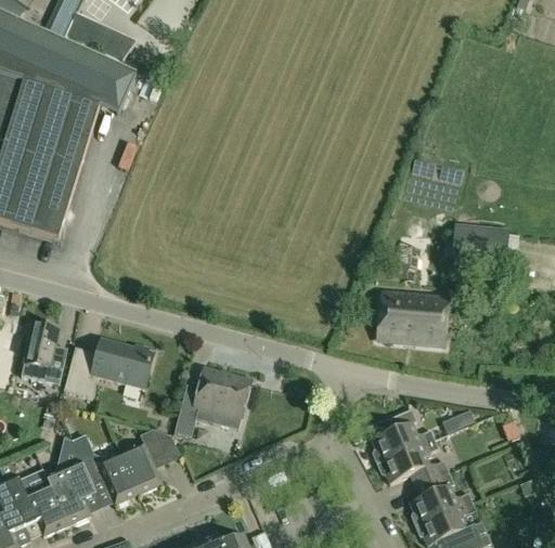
[(0,140),(4,141),(0,154),(0,220),(57,238),(100,104),(118,113),(137,72),(63,38),(48,31),(0,9),(0,140)]
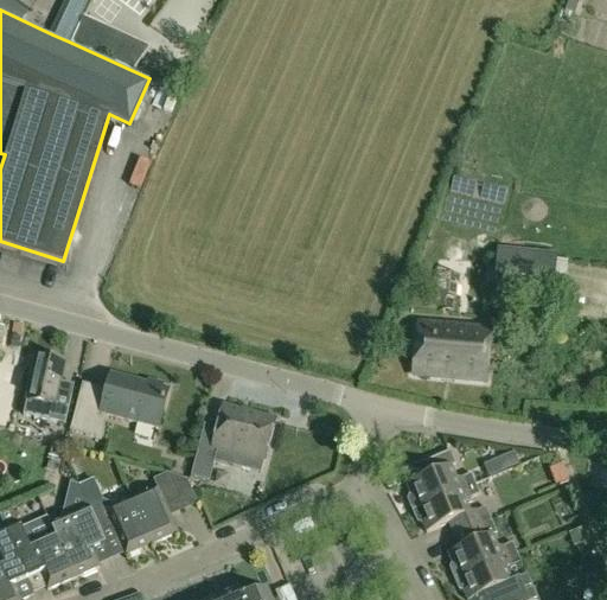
[(71,38),(133,66),(151,42),(83,11),(75,29),(71,38)]
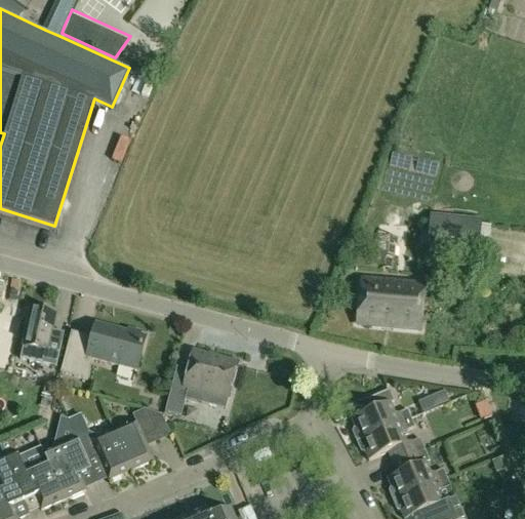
[(50,18),(45,30),(59,36),(62,33),(65,25),(50,18)]
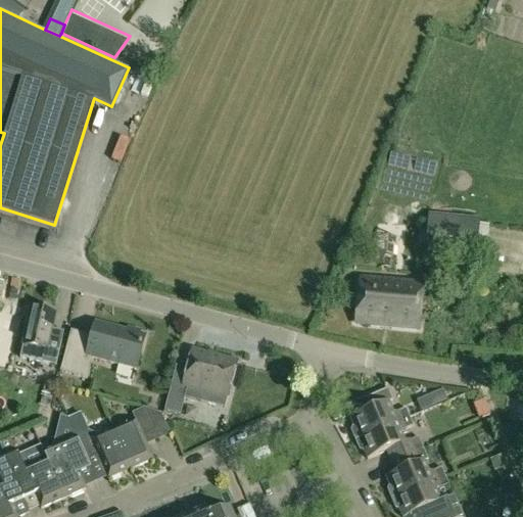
[(425,243),(478,247),(481,214),(428,209),(425,243)]
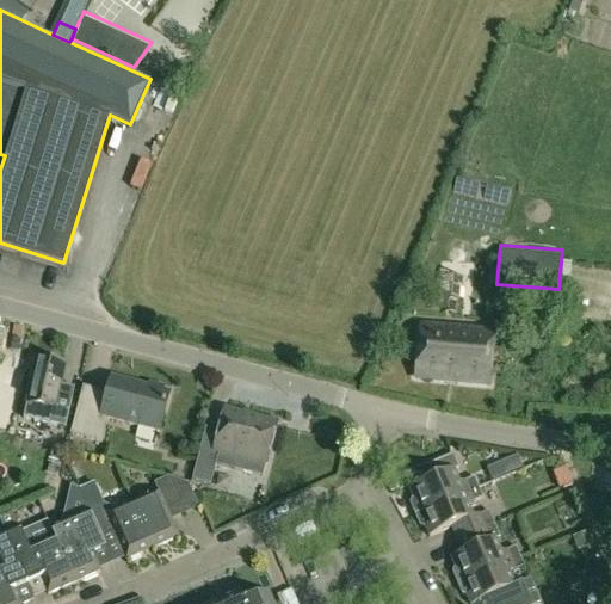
[(493,326),(443,322),(420,320),(415,373),(488,380),(493,326)]
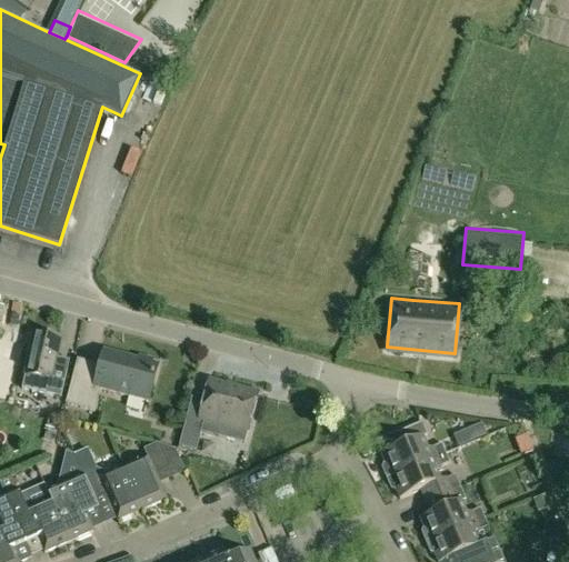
[(61,393),(69,360),(56,357),(60,335),(35,329),(22,384),(61,393)]
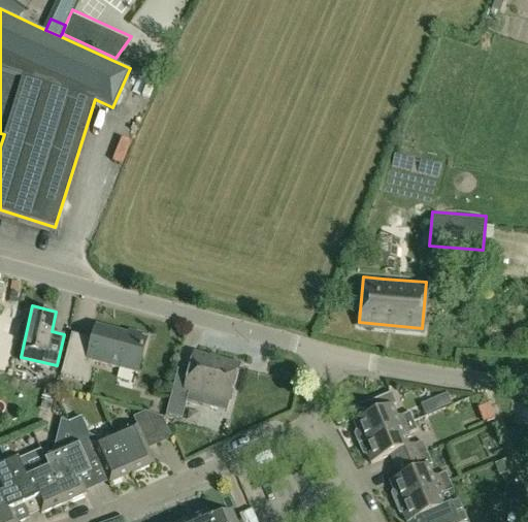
[(0,315),(0,367),(7,369),(19,320),(0,315)]
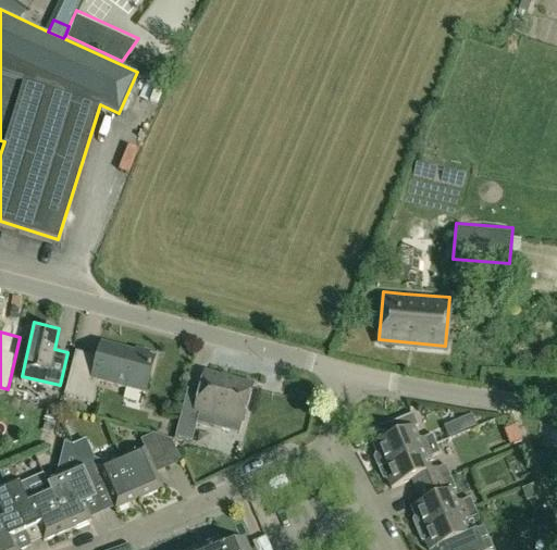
[(135,349),(101,341),(98,354),(95,353),(90,357),(89,359),(74,354),(64,392),(88,399),(94,376),(145,389),(153,354),(148,353),(149,349),(136,346),(135,349)]
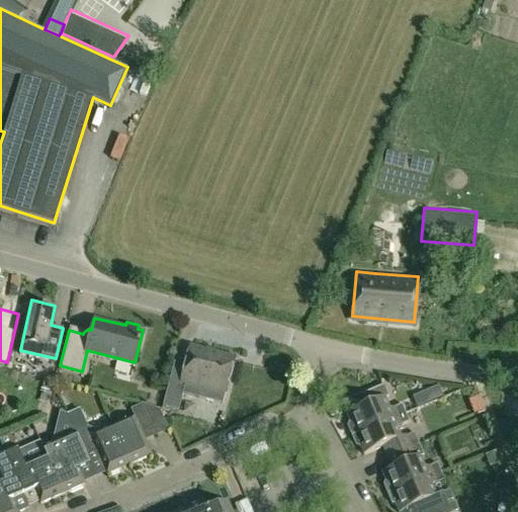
[(174,358),(163,403),(178,407),(182,390),(185,379),(225,390),(234,354),(190,343),(186,361),(174,358)]
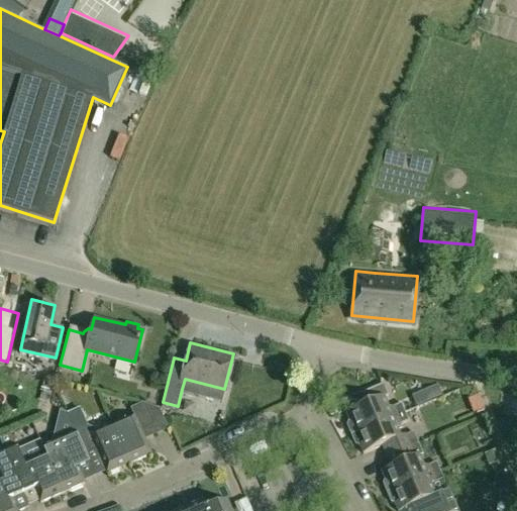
[(347,421),(351,431),(405,408),(401,400),(388,405),(384,394),(388,392),(383,381),(360,390),(365,401),(345,409),(349,417),(347,421)]
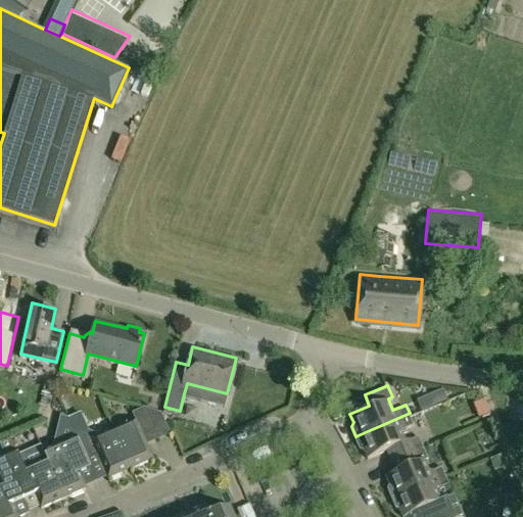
[(144,405),(132,410),(135,416),(113,426),(130,465),(152,456),(142,431),(153,426),(144,405)]
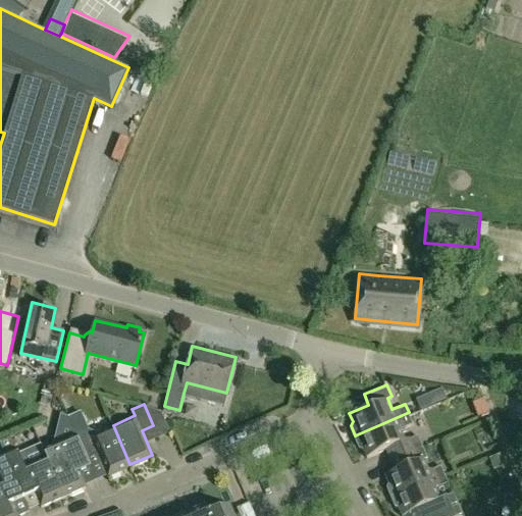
[(363,446),(366,455),(385,447),(390,457),(422,444),(418,432),(404,439),(399,426),(412,421),(409,412),(355,435),(358,445),(363,446)]
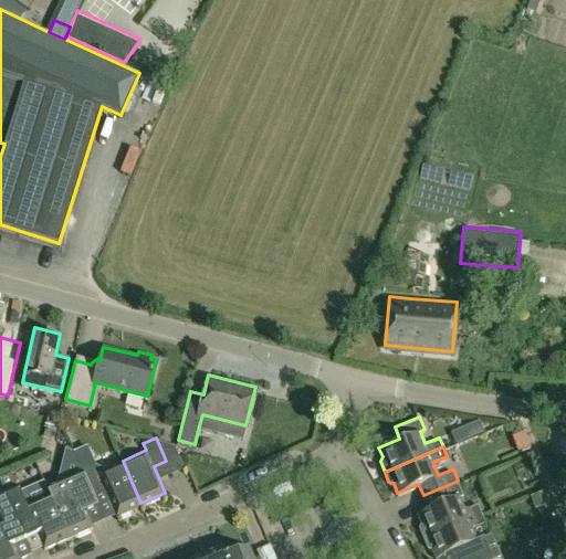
[(76,454),(82,468),(93,493),(105,487),(116,514),(140,503),(123,461),(98,471),(88,449),(76,454)]
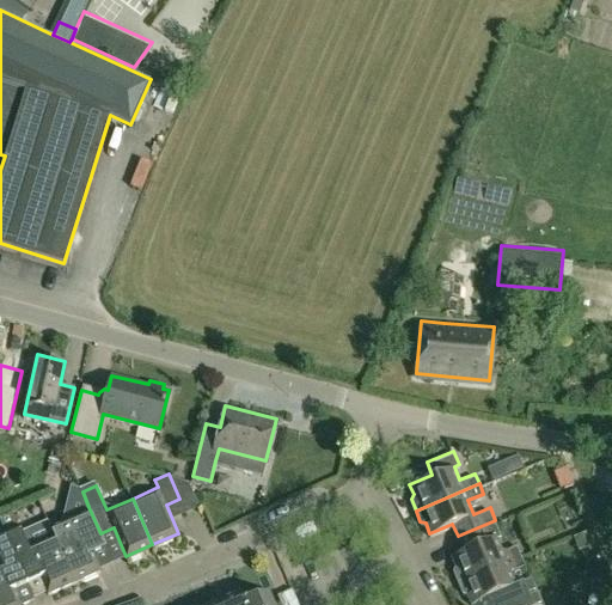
[(93,551),(106,545),(101,533),(89,507),(77,513),(50,524),(54,533),(73,579),(99,568),(93,551)]
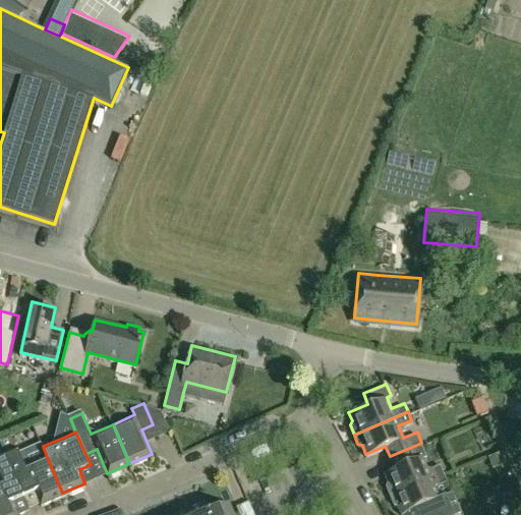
[(35,490),(40,503),(62,493),(46,454),(23,463),(11,435),(0,439),(0,440),(4,450),(23,495),(35,490)]
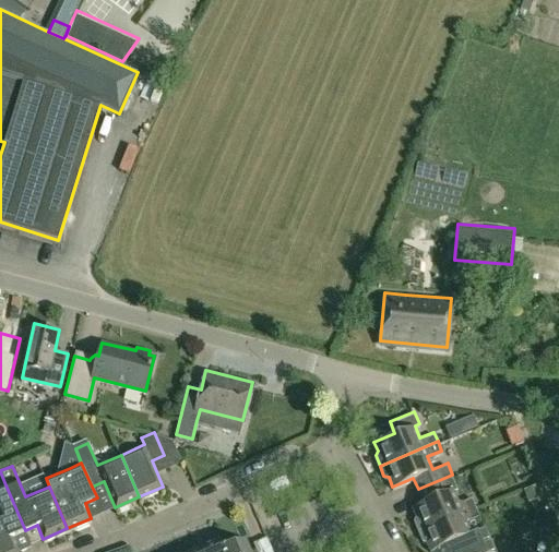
[(414,518),(418,528),(476,504),(472,495),(458,501),(452,489),(458,487),(452,475),(418,489),(423,501),(412,505),(416,514),(414,518)]
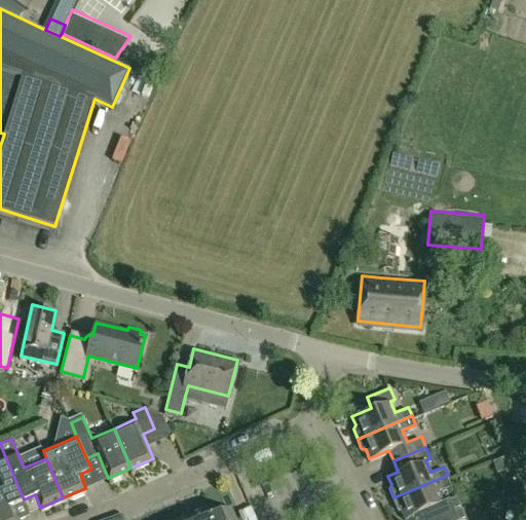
[(0,455),(0,477),(2,482),(0,482),(0,519),(19,519),(12,504),(24,499),(4,454),(0,455)]
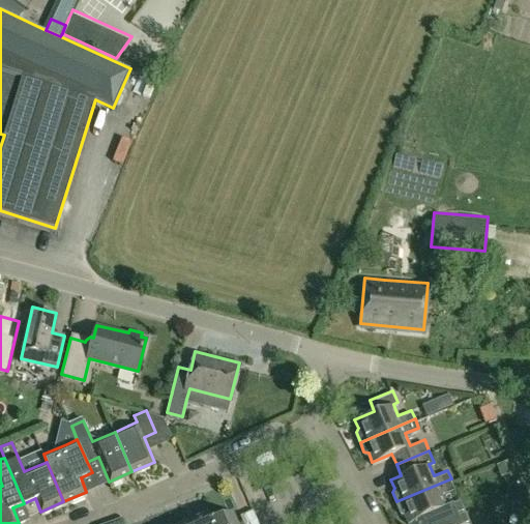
[(432,523),(464,511),(451,478),(396,501),(401,512),(405,513),(408,521),(413,519),(414,523),(432,523)]
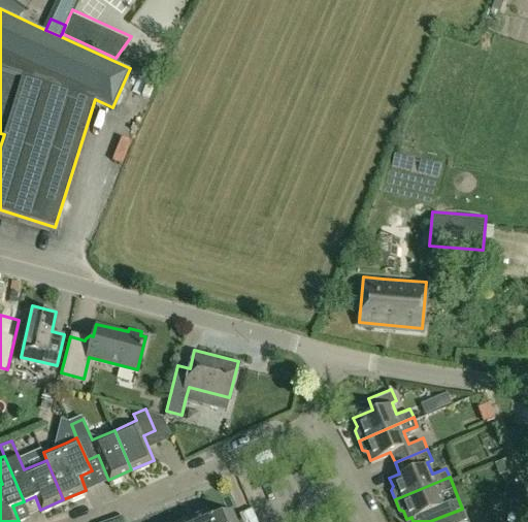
[(213,521),(207,506),(188,514),(191,521),(213,521)]
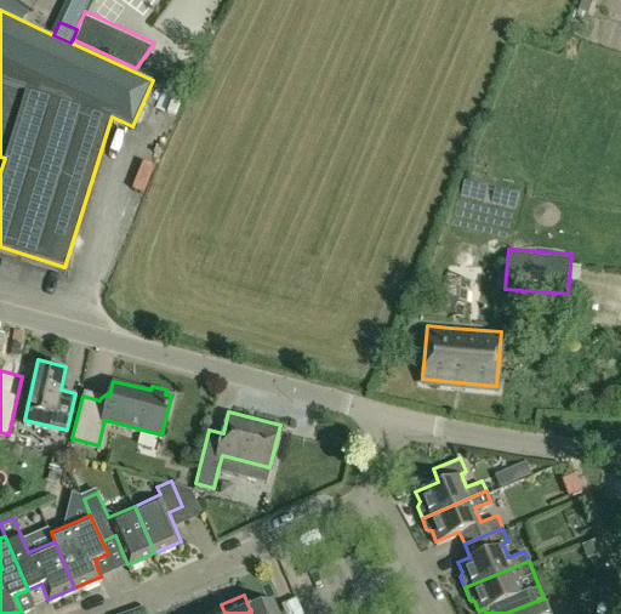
[(279,613),(272,597),(257,604),(254,598),(248,601),(244,595),(251,613),(279,613)]
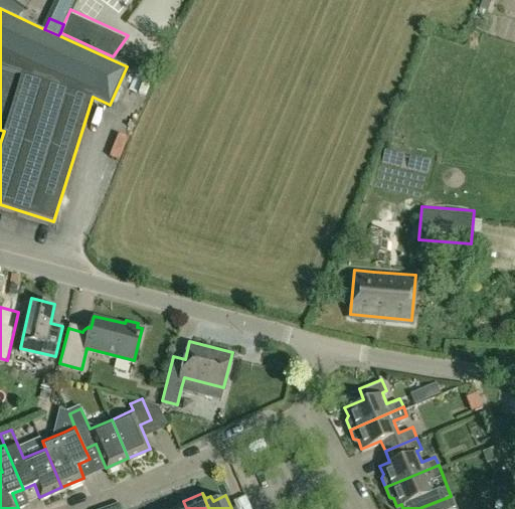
[(458,508),(458,507),(456,507),(451,496),(419,508),(458,508)]
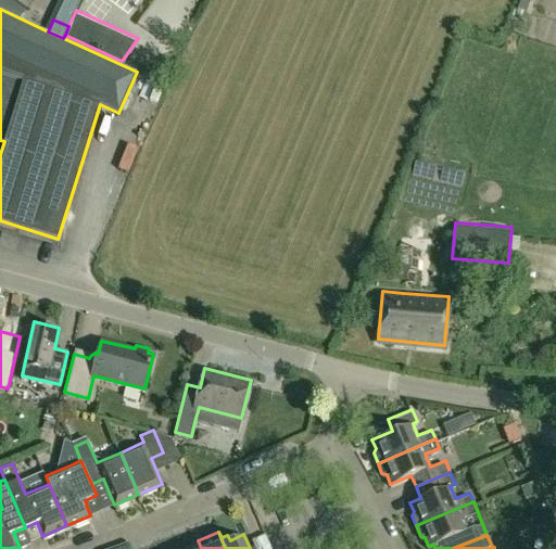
[(102,548),(101,548),(131,548),(128,539),(102,548)]
